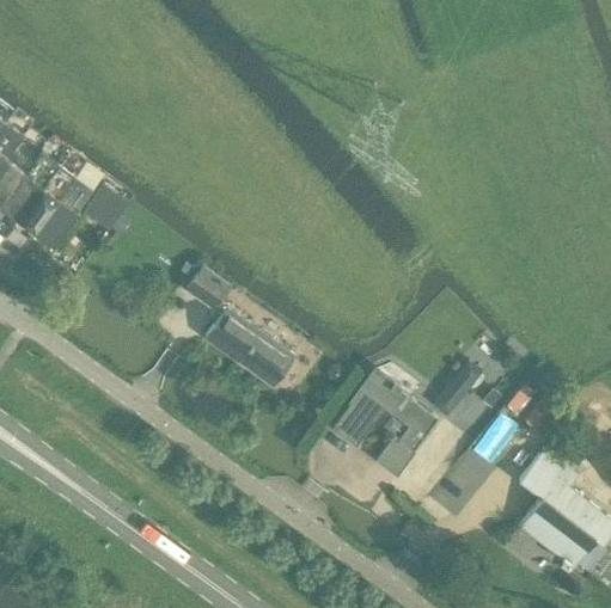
[(8,124),(0,135),(0,172),(16,152),(26,137),(8,124)]
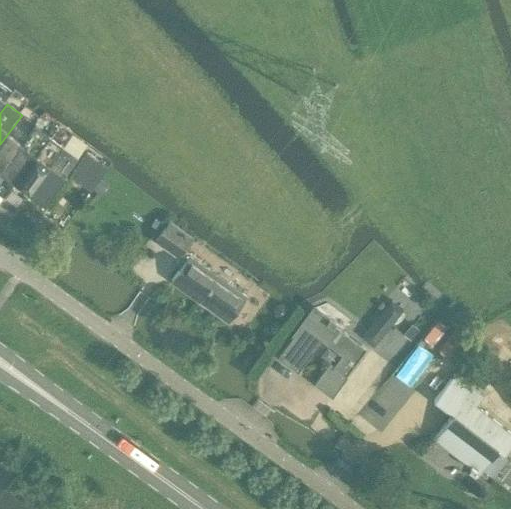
[(13,127),(0,144),(0,170),(2,172),(27,138),(13,127)]
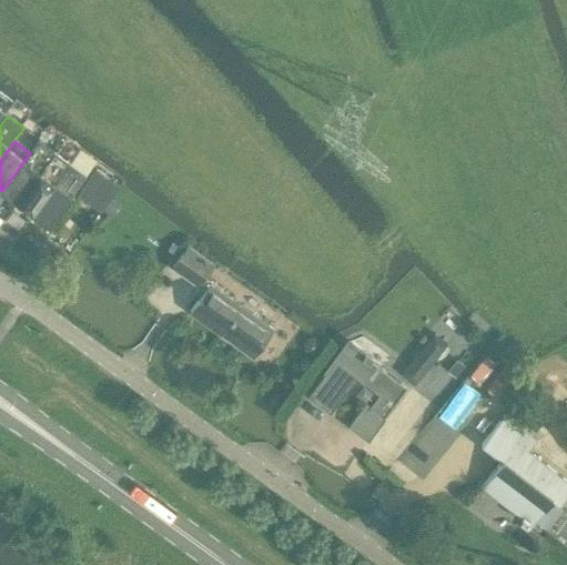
[(30,153),(2,191),(19,203),(54,154),(39,143),(30,153)]
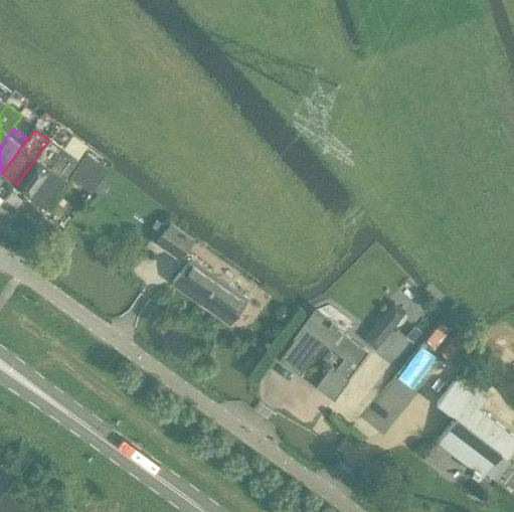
[(49,140),(17,184),(31,195),(64,151),(49,140)]
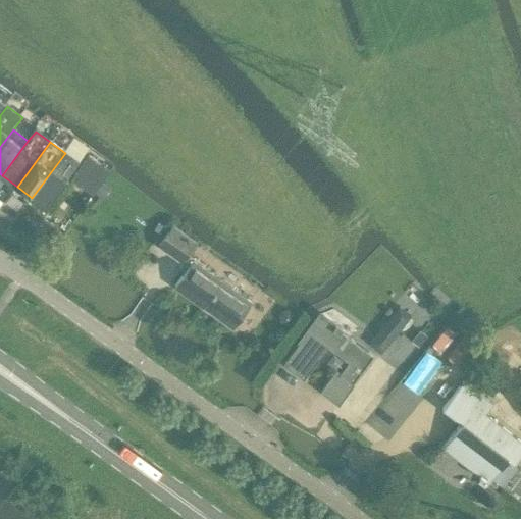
[(65,153),(32,198),(47,209),(81,162),(66,151),(65,153)]
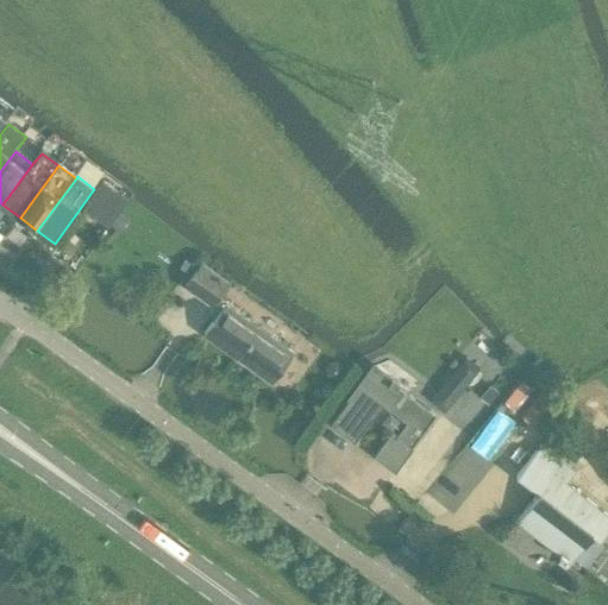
[(101,188),(85,213),(111,231),(130,202),(104,184),(101,188)]
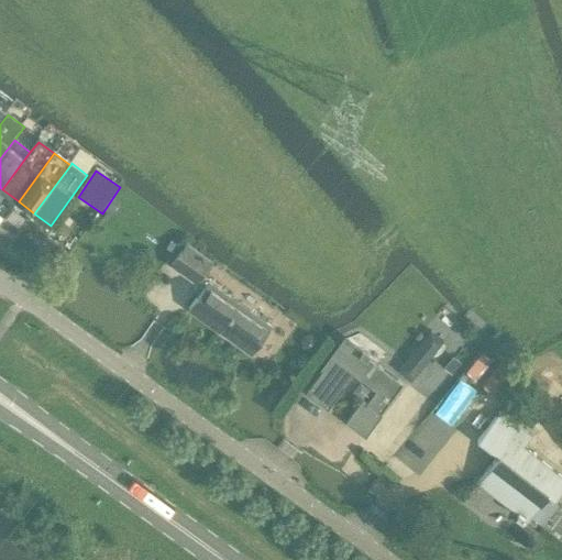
[(189,311),(235,344),(252,355),(272,329),(210,285),(211,283),(202,276),(211,264),(187,246),(173,267),(197,285),(198,284),(206,289),(189,311)]
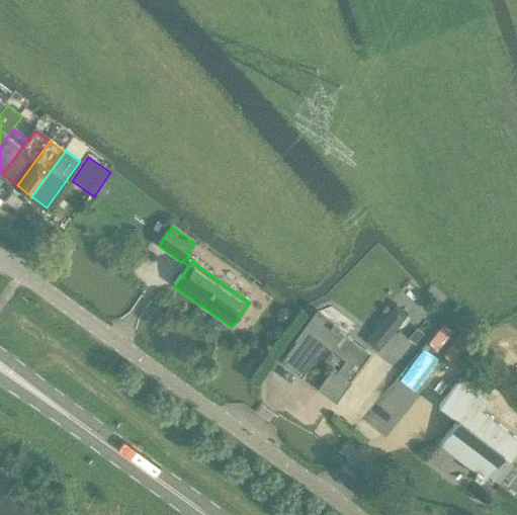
[(397,307),(366,342),(377,351),(409,316),(397,307)]
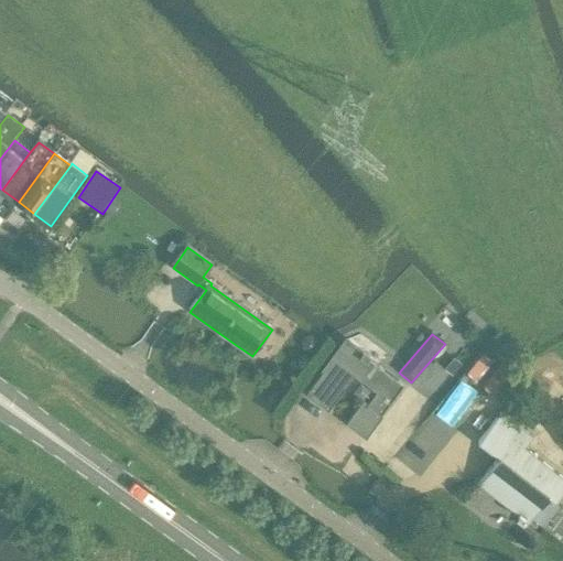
[(365,403),(347,425),(367,441),(383,418),(382,416),(404,386),(369,360),(370,358),(363,353),(361,355),(347,344),(325,375),(324,373),(306,396),(329,412),(355,377),(378,394),(369,407),(365,403)]
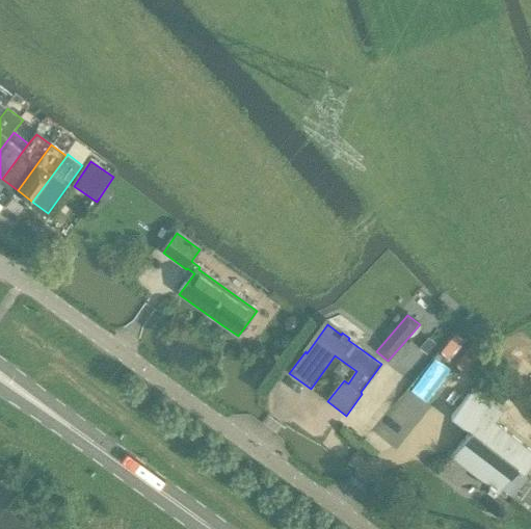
[(503,414),(473,391),(451,419),(471,434),(452,457),(490,487),(489,488),(499,496),(519,471),(525,476),(530,469),(530,451),(495,424),(503,414)]
